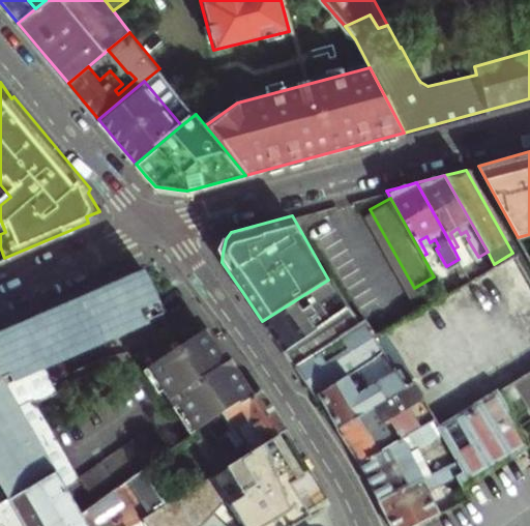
[(157,303),(142,266),(0,326),(0,486),(8,500),(0,505),(0,522),(2,525),(84,525),(77,514),(90,504),(93,502),(79,476),(35,401),(56,391),(50,378),(66,371),(60,358),(145,321),(141,311),(157,303)]
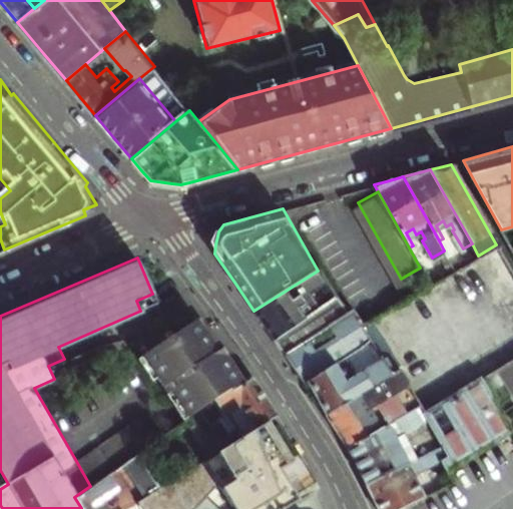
[(259,318),(264,325),(319,290),(321,293),(332,286),(321,269),(318,271),(253,311),(259,318)]
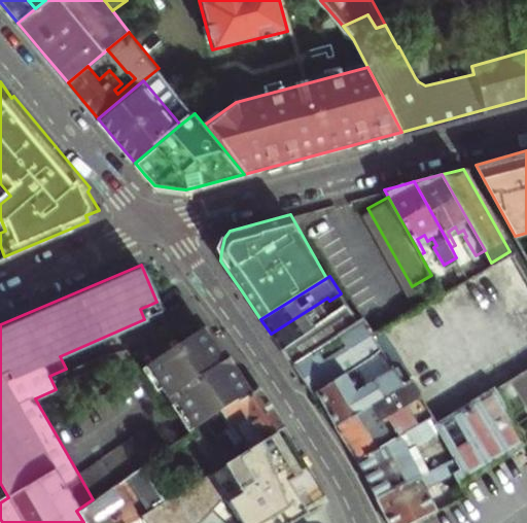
[(277,342),(281,348),(330,316),(323,305),(329,301),(327,298),(271,334),(277,342)]
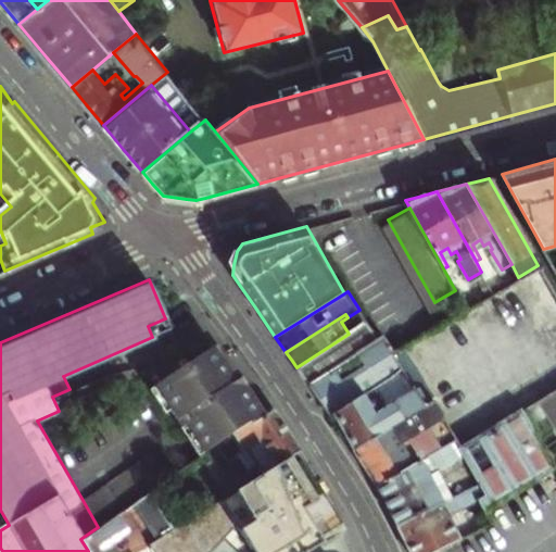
[(303,376),(308,383),(378,338),(367,322),(349,334),(297,367),(303,376)]
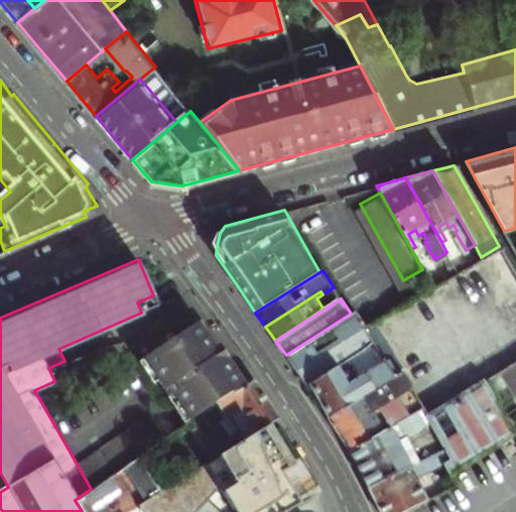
[(310,383),(342,364),(354,357),(376,343),(368,329),(367,327),(368,327),(364,321),(358,310),(351,313),(286,355),(297,371),(307,386),(310,383)]
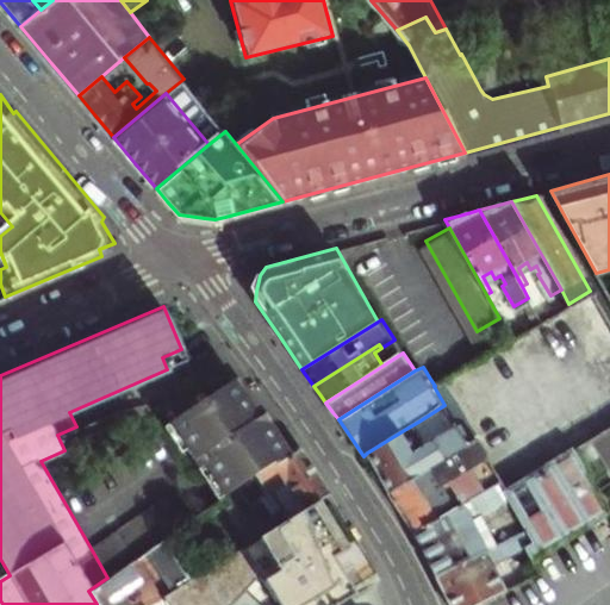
[(242,388),(235,378),(181,412),(169,419),(203,465),(206,465),(226,493),(236,486),(241,484),(254,474),(275,461),(278,463),(292,454),(282,440),(263,412),(259,415),(242,388)]
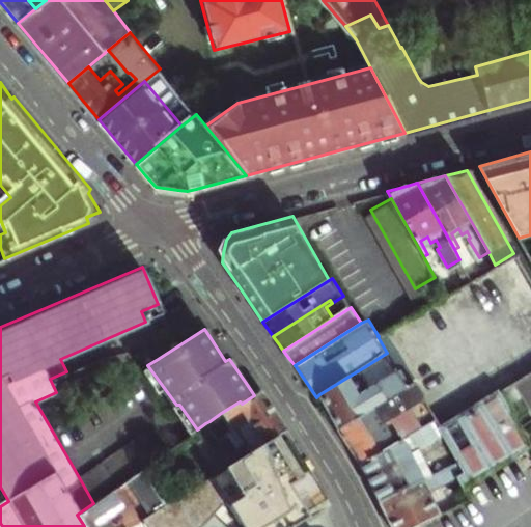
[(387,353),(397,371),(406,367),(385,334),(379,338),(387,353)]
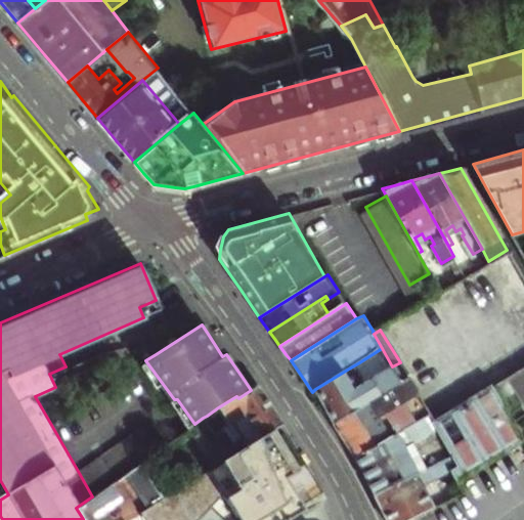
[(326,407),(335,421),(401,382),(392,366),(382,348),(359,362),(367,377),(355,384),(347,370),(315,389),(326,407)]
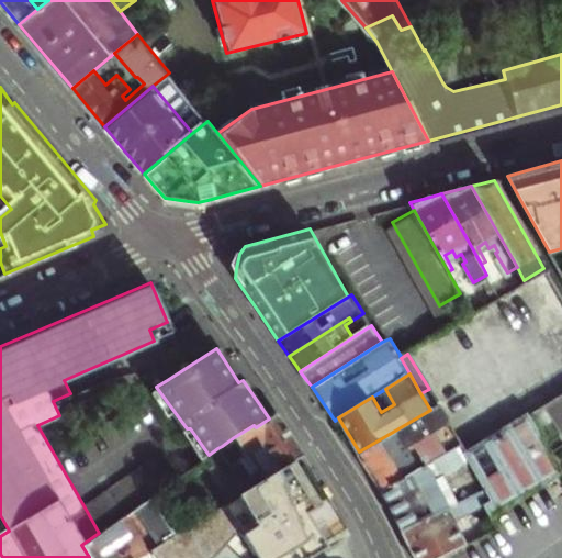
[(561,391),(527,413),(539,434),(552,425),(561,441),(561,391)]
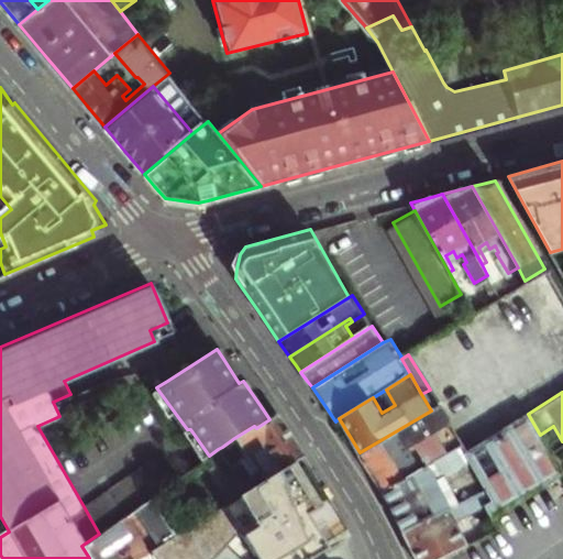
[(383,490),(452,453),(443,437),(454,430),(450,422),(440,405),(431,410),(360,452),(372,472),(383,490)]
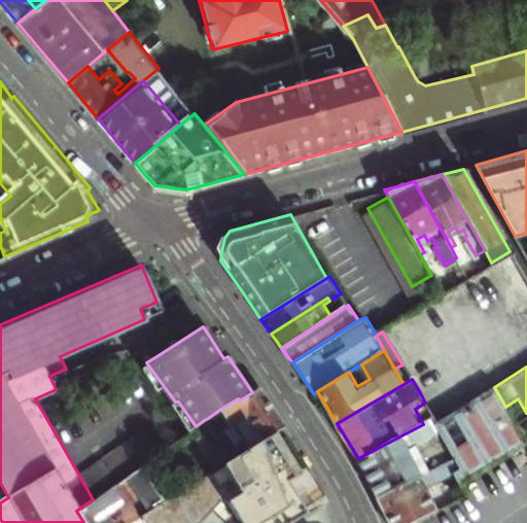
[(261,387),(252,392),(240,401),(238,398),(219,410),(208,418),(204,420),(229,459),(276,430),(285,424),(275,409),(261,387)]
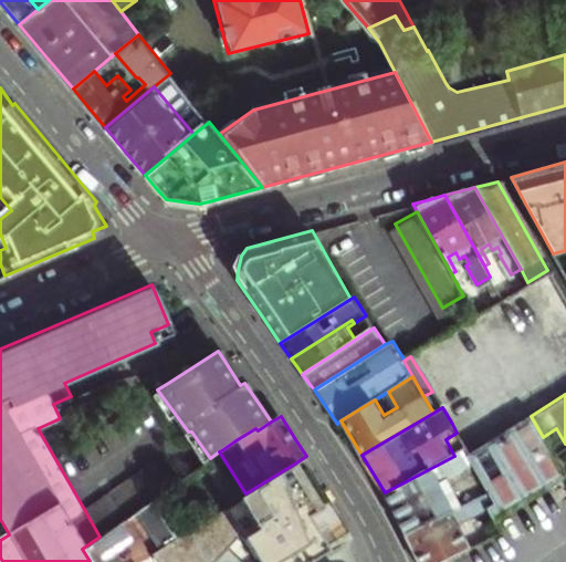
[(543,437),(531,416),(482,446),(501,476),(483,486),(488,493),(485,495),(491,506),(489,507),(493,516),(563,472),(543,437)]
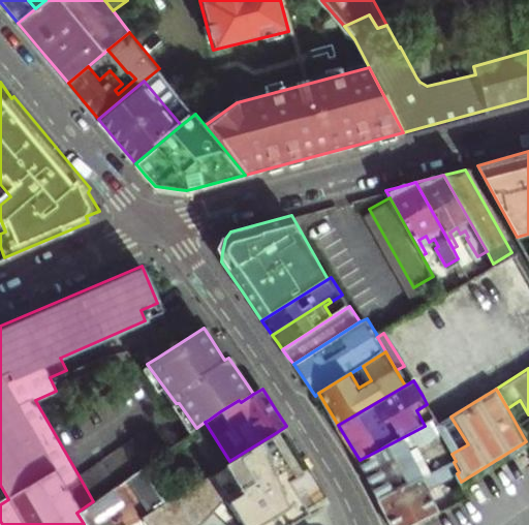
[(379,498),(422,479),(430,473),(417,449),(442,435),(436,421),(425,426),(360,460),(370,479),(379,498)]
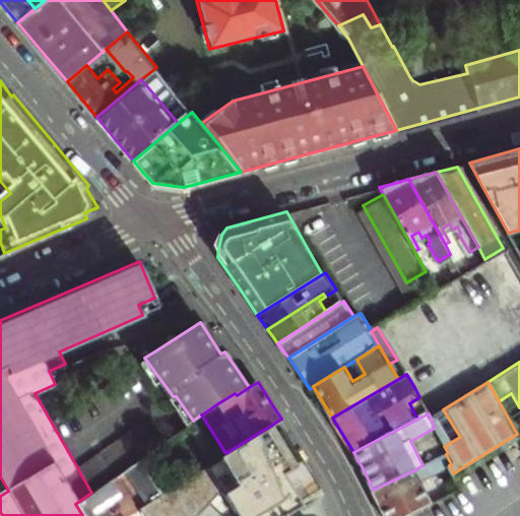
[(142,422),(77,467),(91,493),(159,445),(142,422)]
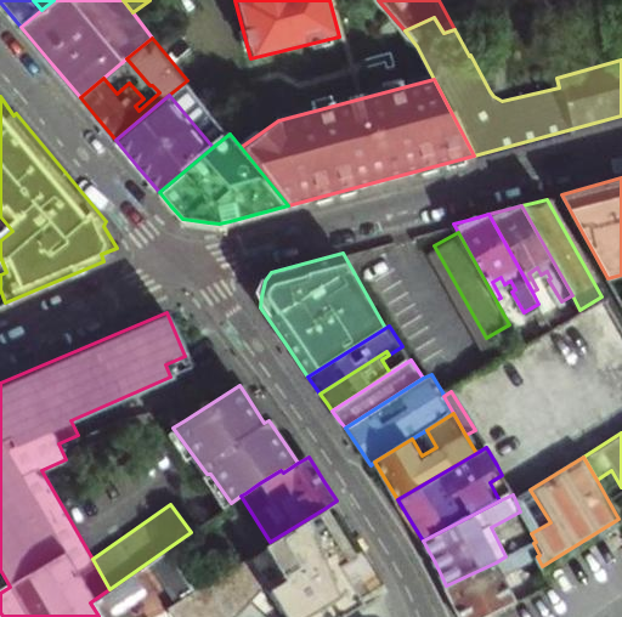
[(326,508),(270,542),(244,558),(267,593),(349,543),(338,526),(326,508)]
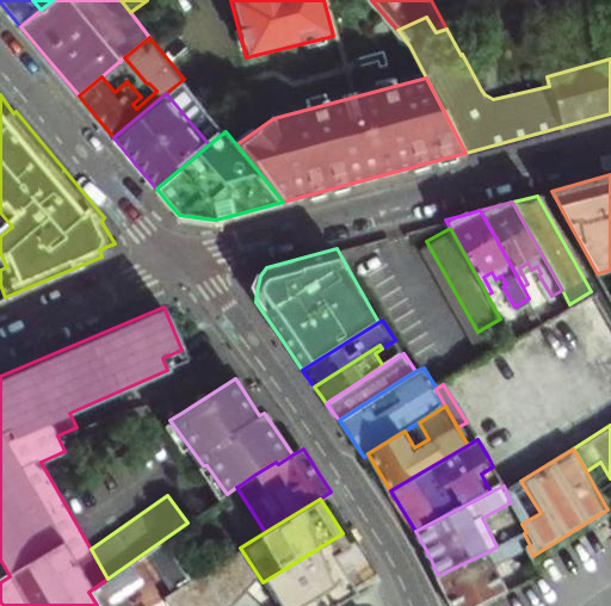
[(343,533),(263,582),(278,605),(331,605),(356,591),(340,566),(333,555),(350,545),(343,533)]
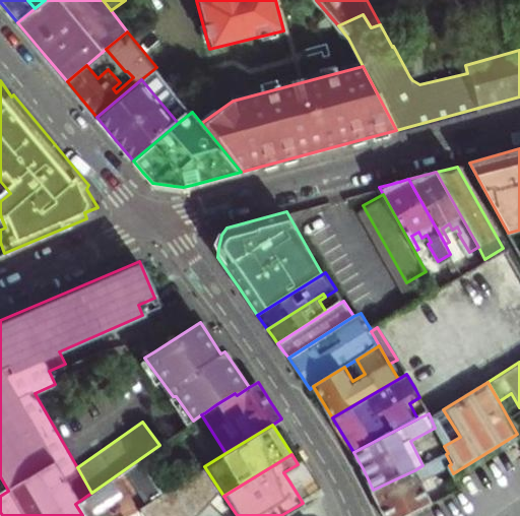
[(423,465),(414,470),(420,484),(445,471),(439,458),(423,465)]
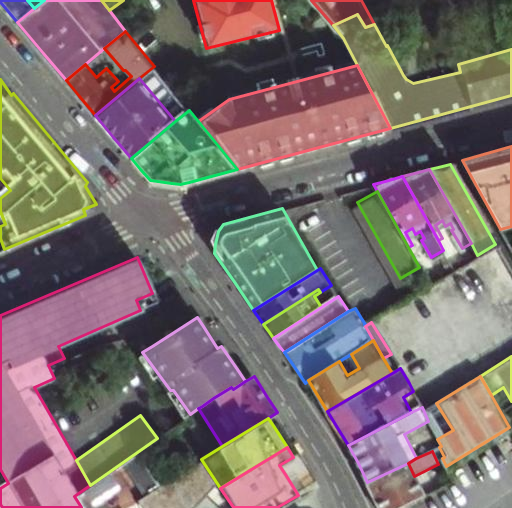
[(380,507),(397,507),(407,503),(423,496),(414,476),(408,463),(367,482),(376,498),(380,507)]
